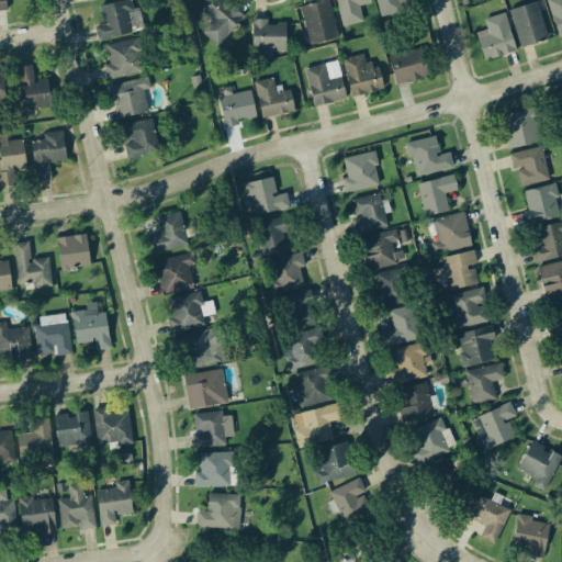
[(93,26),(97,41),(131,33),(125,12),(133,10),(130,0),(120,0),(99,6),(103,24),(93,26)]
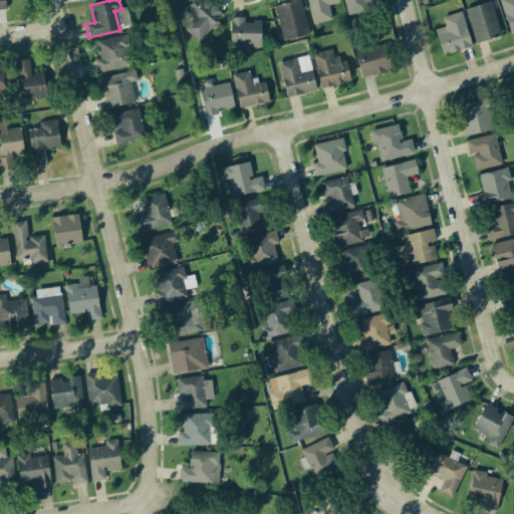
[(194,0),(185,10),(193,18),(184,29),(198,42),(221,16),(203,0),(194,0)]
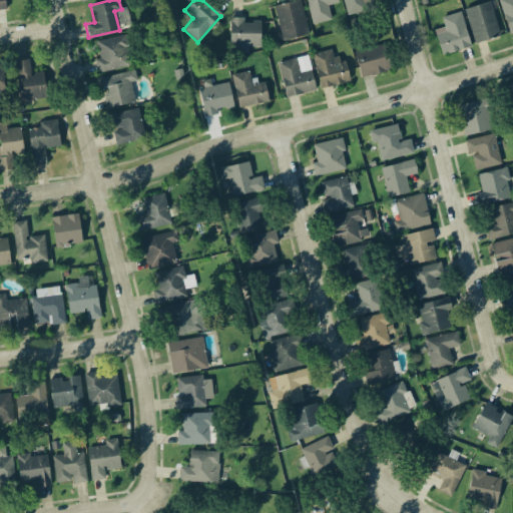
[(307,36),(303,0),(275,4),(280,39),(307,36)]
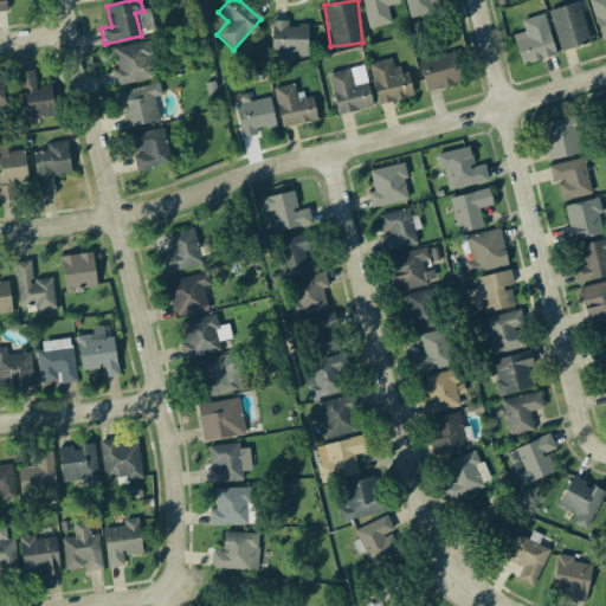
[(391,23),(387,6),(399,2),(398,0),(361,0),(368,28),(391,23)]
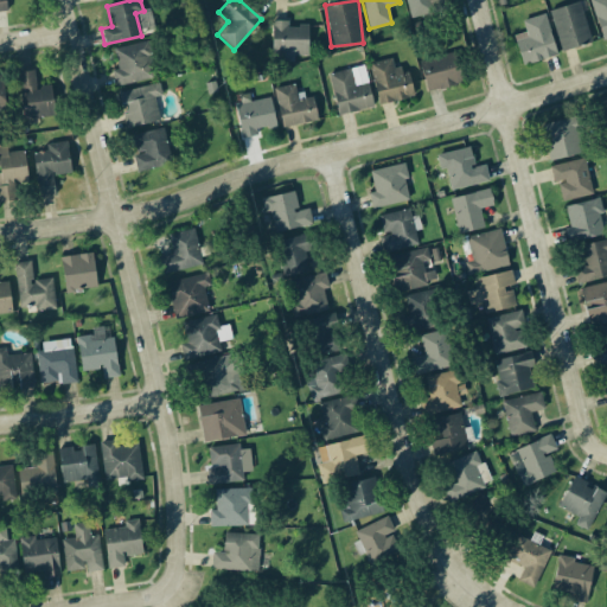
[(430,13),(427,0),(406,0),(410,18),(430,13)]
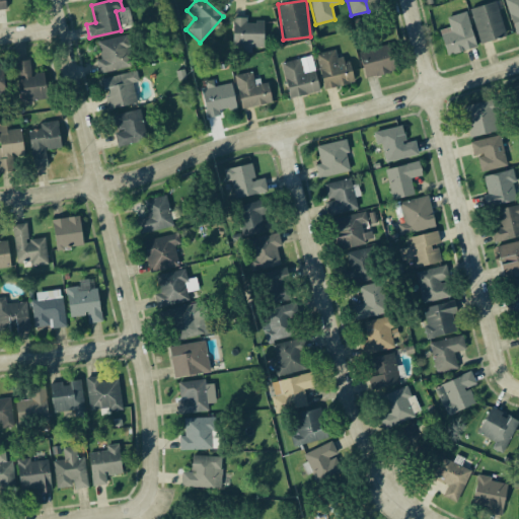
[(518,31),(518,0),(504,0),(515,33),(518,31)]
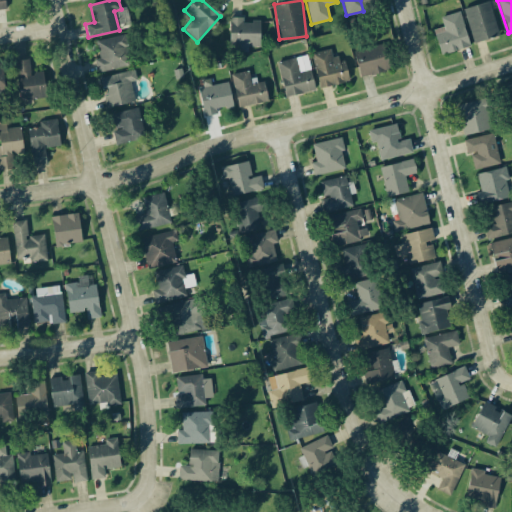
[(497,37),(490,2),(464,7),(471,42),(497,37)]
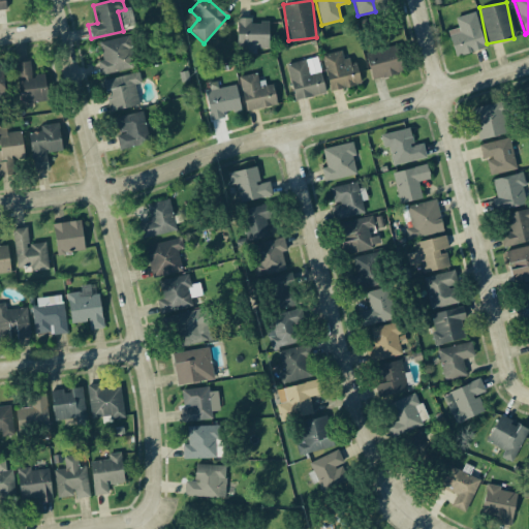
[(455,18),(458,27),(447,31),(456,57),(486,47),(474,11),(455,18)]
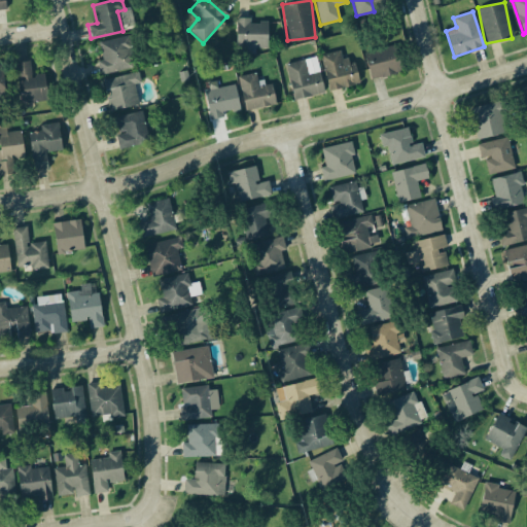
[(250,18),(236,18),(236,54),(255,54),(254,47),(268,47),(267,22),(250,22),(250,18)]
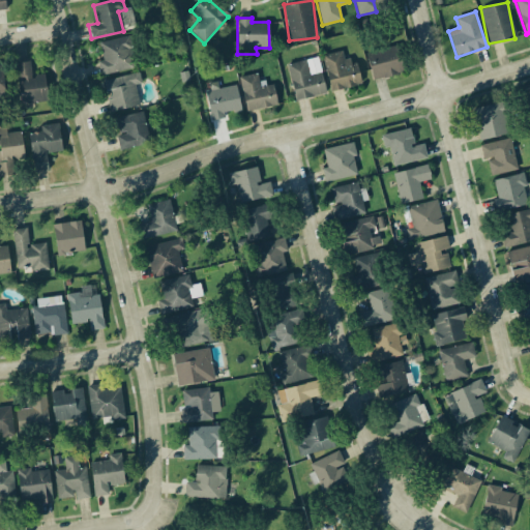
[(100,75),(134,67),(126,36),(98,42),(102,60),(97,61),(100,75)]
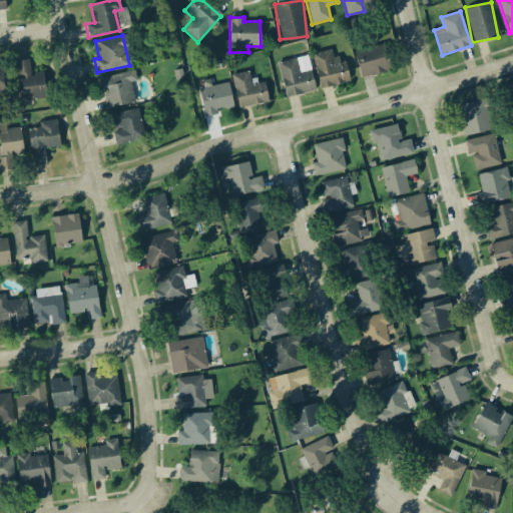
[(355,49),(359,75),(388,71),(385,45),(355,49)]
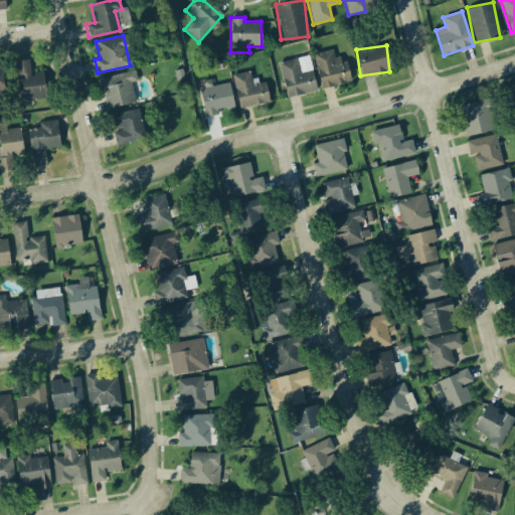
[(312,54),(322,90),(350,81),(343,55),(334,57),(331,48),(312,54)]
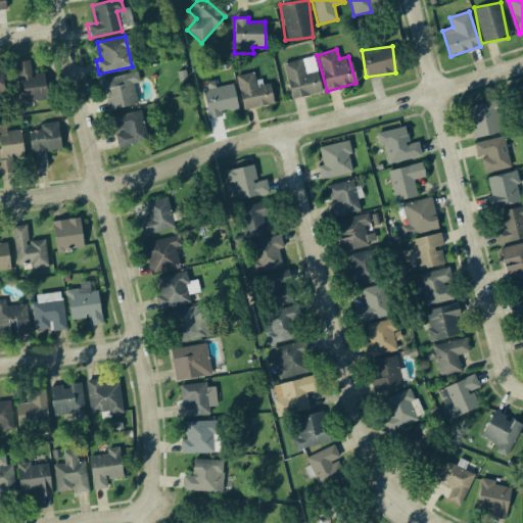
[(291,99),(322,92),(313,56),(283,63),(291,99)]
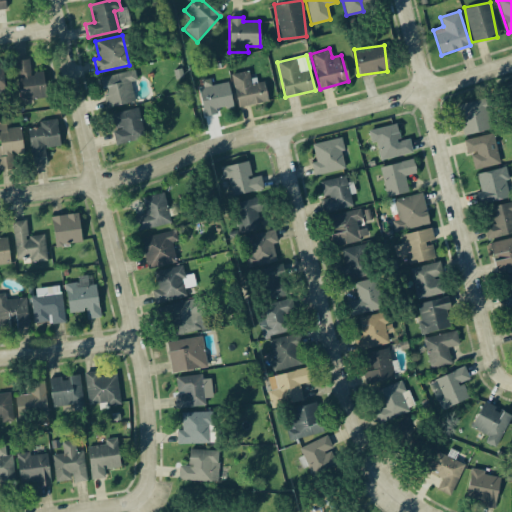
[(19,100),(45,98),(42,72),(30,73),(29,59),(15,60),(19,100)]
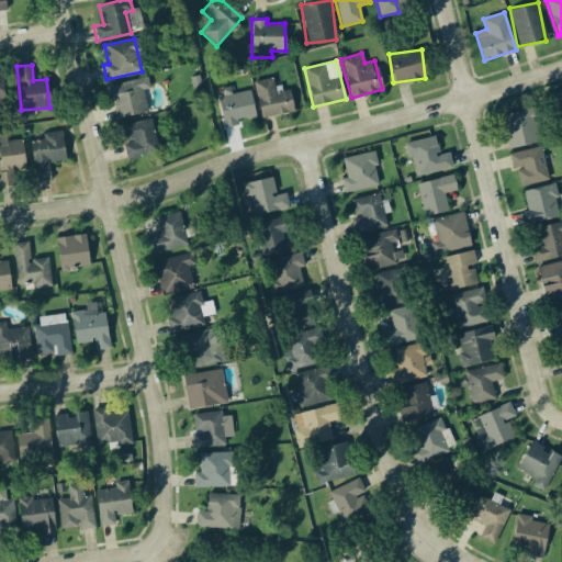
[(148,111),(142,90),(149,88),(146,76),(109,86),(117,120),(148,111)]
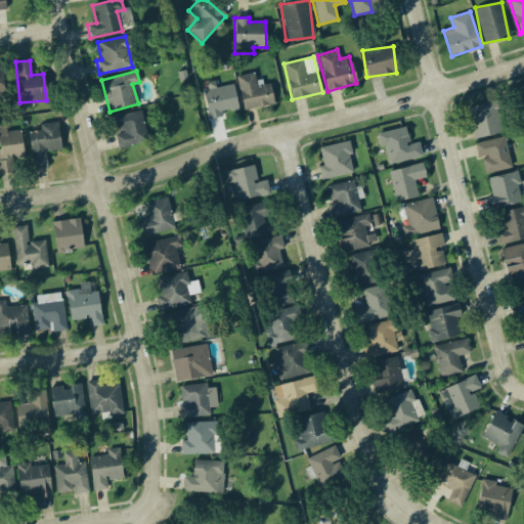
[(243,110),(273,104),(270,84),(256,86),(254,73),(237,76),(243,110)]
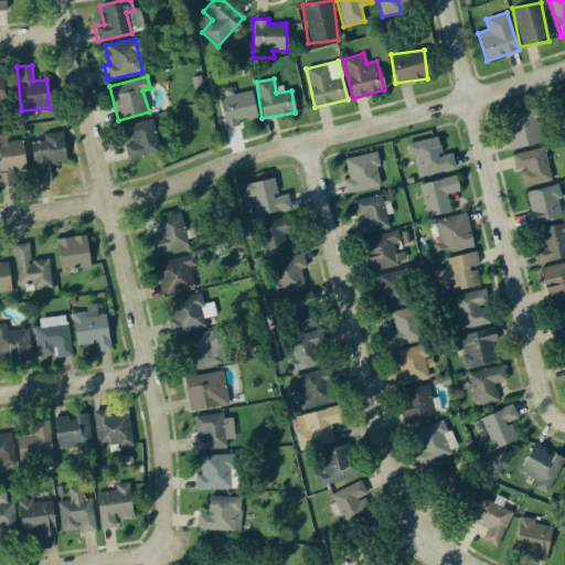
[(219,97),(225,128),(240,125),(238,120),(257,117),(252,91),(219,97)]
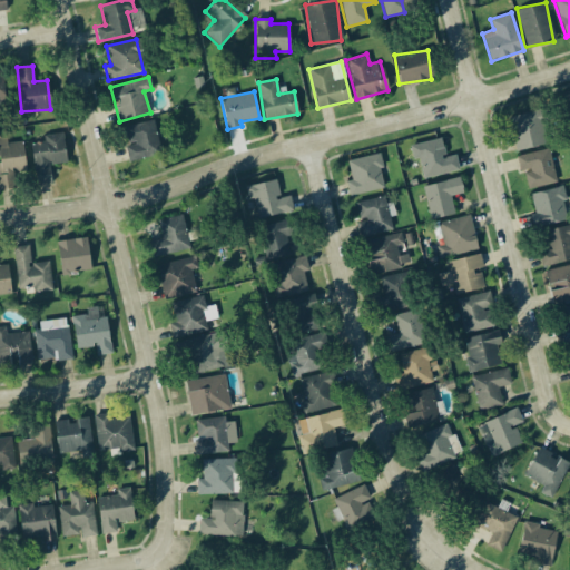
[(544,144),(536,109),(507,117),(516,151),(544,144)]
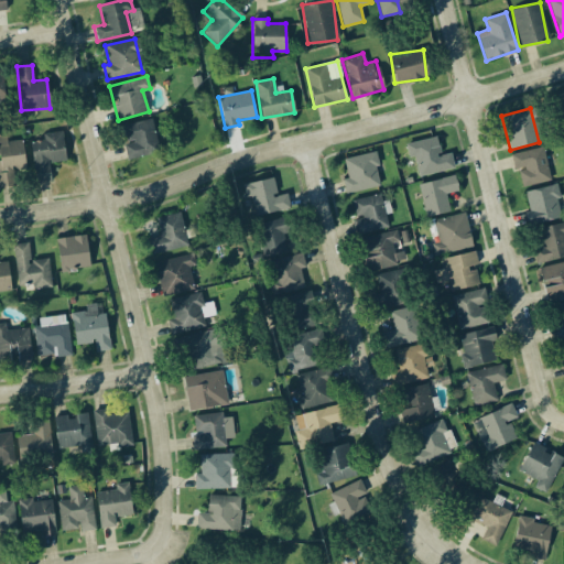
[(122,125),(127,142),(123,143),(127,160),(160,152),(152,118),(122,125)]
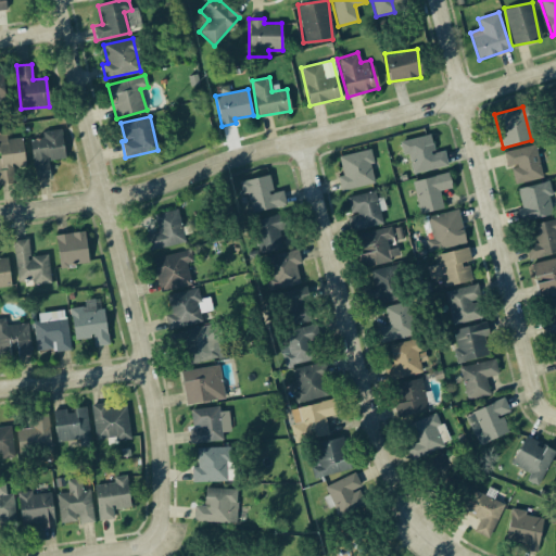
[(65,159),(61,129),(41,131),(42,138),(29,139),(36,180),(51,178),(49,161),(65,159)]
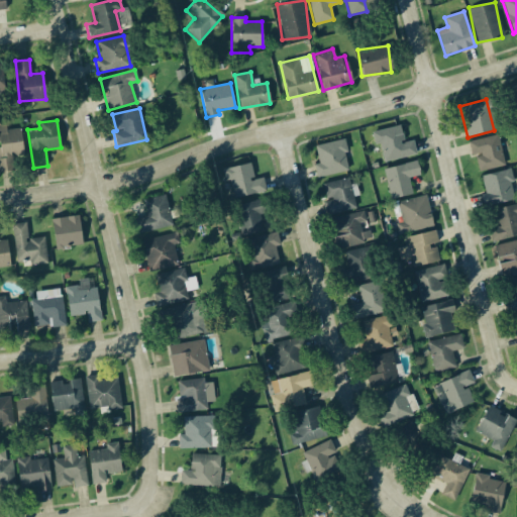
[(0,170),(12,168),(10,156),(23,153),(20,127),(6,129),(5,124),(0,125),(0,170)]
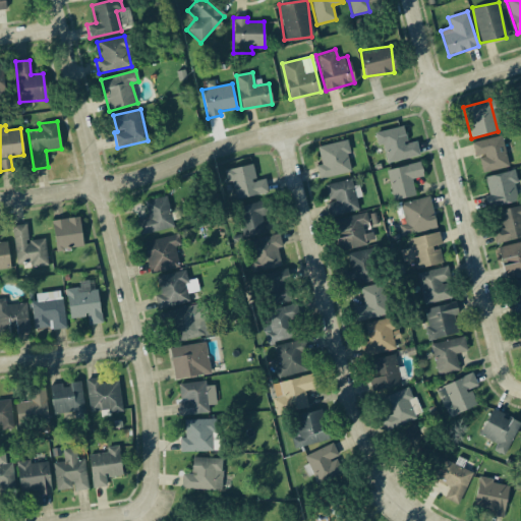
[(373,132),(377,145),(382,143),(387,163),(419,155),(416,140),(407,142),(403,125),(373,132)]
